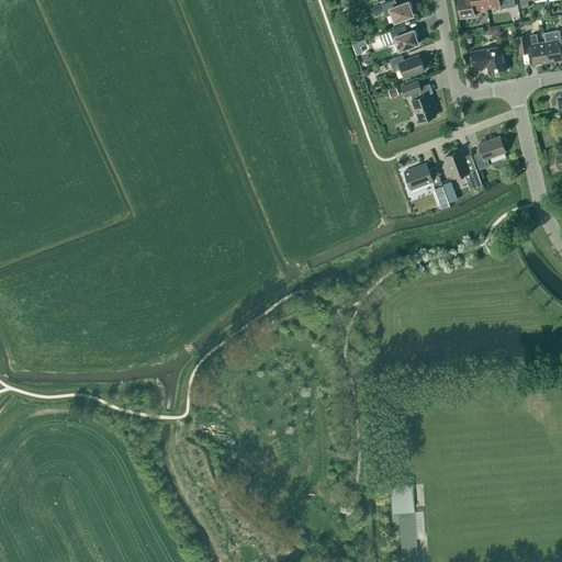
[(361,0),(349,4),(351,13),(363,9),(361,0)]
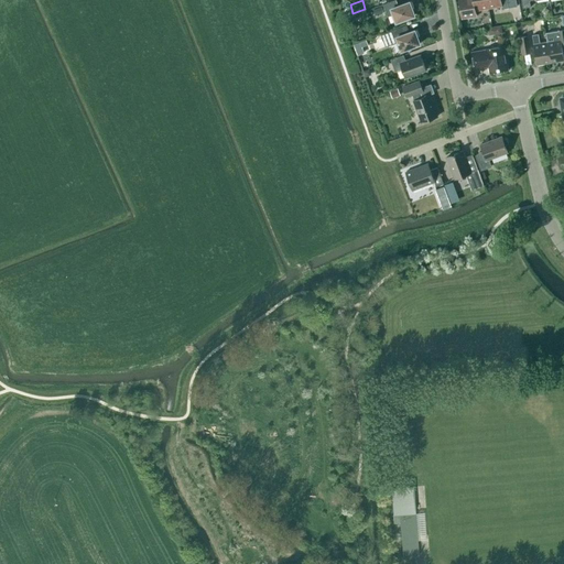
[(396,0),(393,0),(383,4),(388,17),(393,14),(397,22),(414,15),(412,8),(414,7),(412,0),(399,6),(396,0)]
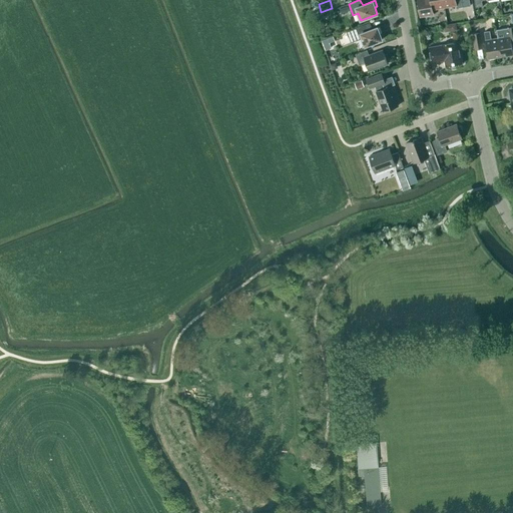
[(417,0),(420,16),(433,14),(432,9),(445,7),(443,0),(417,0)]
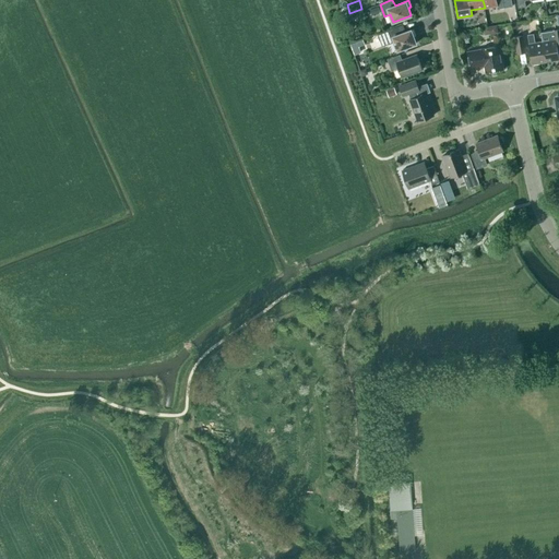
[(391,28),(378,34),(382,47),(394,42),(397,50),(416,43),(413,36),(416,35),(414,28),(393,36),(391,28)]
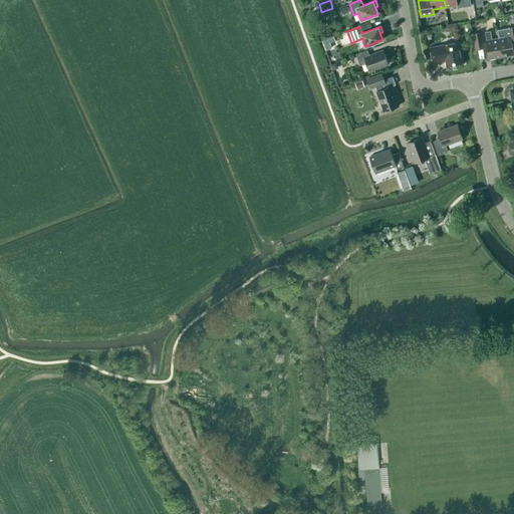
[(513,26),(509,28),(510,36),(499,38),(502,56),(513,53),(512,39),(513,39),(513,26)]
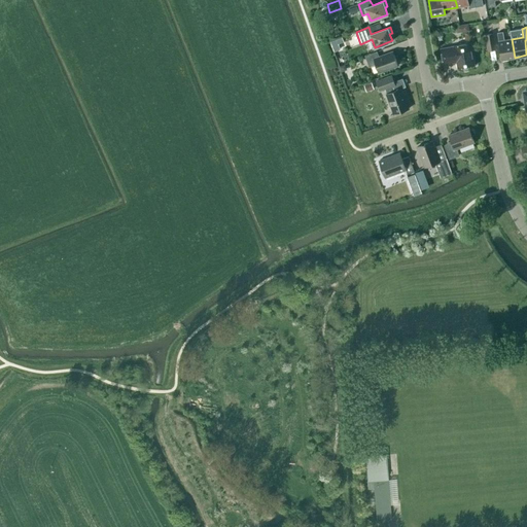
[(503,32),(497,33),(502,60),(515,58),(512,39),(504,40),(503,32)]
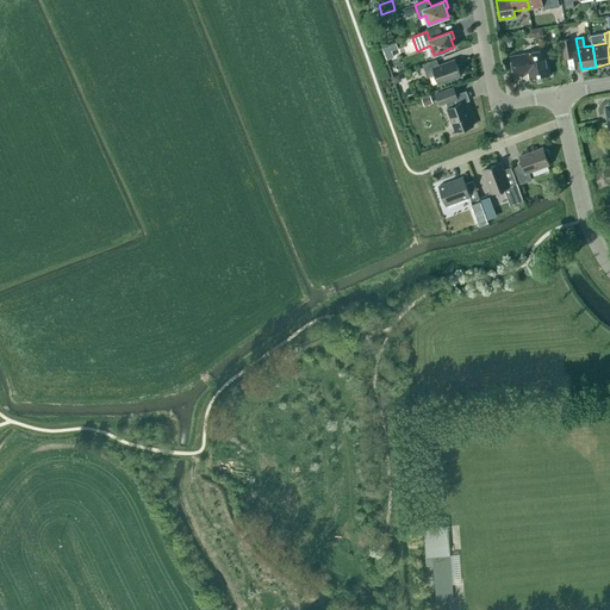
[(571,38),(561,39),(564,58),(573,57),(571,38)]
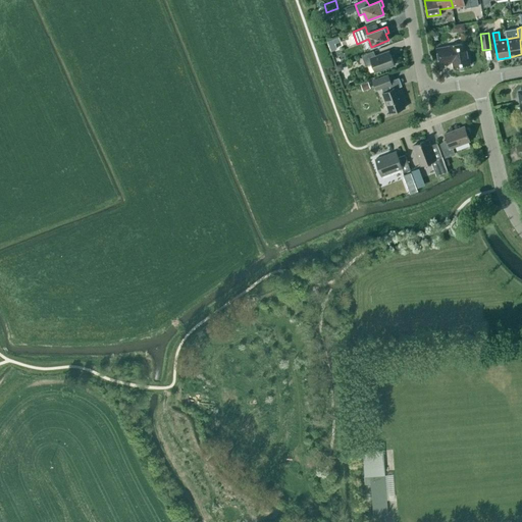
[(330,51),(337,49),(334,39),(327,41),(330,51)]
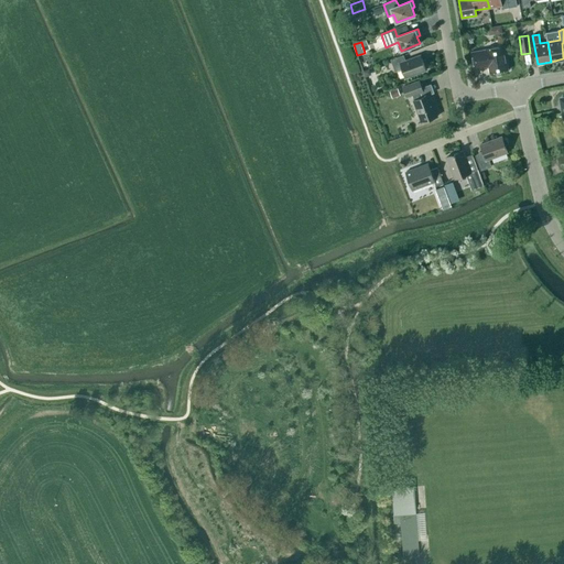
[(486,49),(486,50),(472,52),(475,66),(488,64),(490,73),(509,69),(505,45),(486,49)]
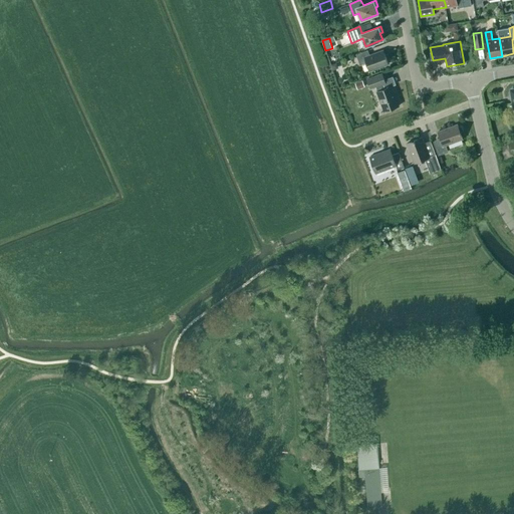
[(359,64),(366,62),(369,70),(389,63),(383,50),(370,55),(367,50),(356,54),(359,64)]
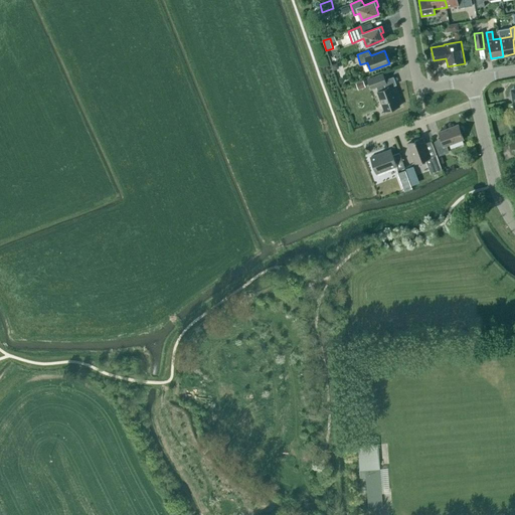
[(368,79),(371,89),(376,87),(378,92),(377,92),(385,112),(399,106),(392,86),(387,88),(385,83),(386,82),(385,79),(383,73),(368,79)]
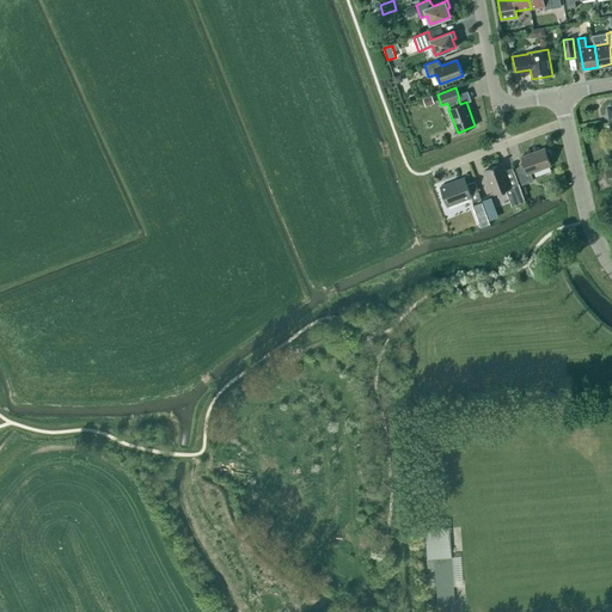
[(471,101),(467,91),(458,95),(459,98),(458,99),(460,104),(466,102),(471,101)]
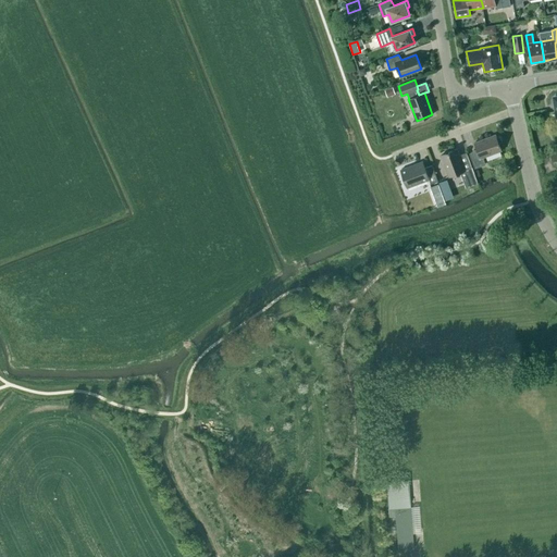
[(393,87),(385,90),(387,97),(395,94),(393,87)]
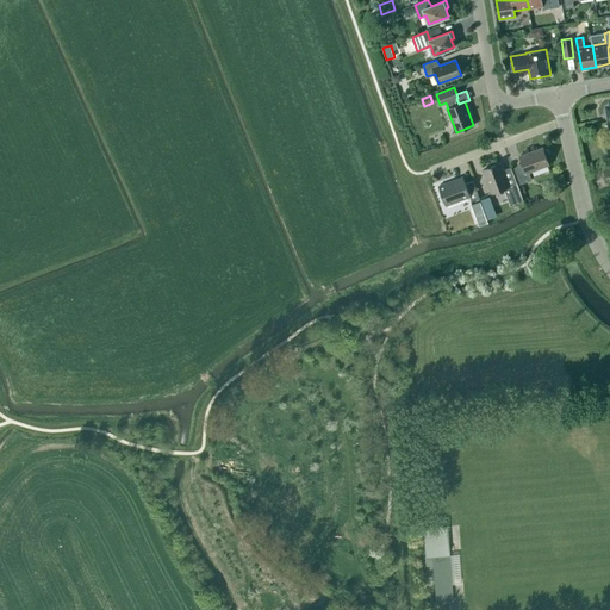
[(549,154),(548,150),(546,149),(545,150),(543,147),(520,156),(523,166),(515,169),(521,185),(531,180),(529,172),(549,165),(547,156),(548,156),(549,154)]
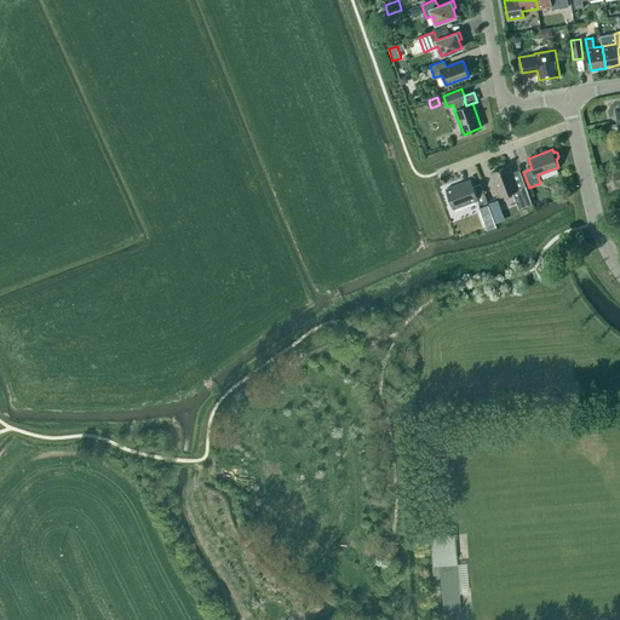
[(500,196),(512,191),(516,200),(521,197),(523,206),(532,202),(526,184),(517,188),(509,166),(491,172),(500,196)]
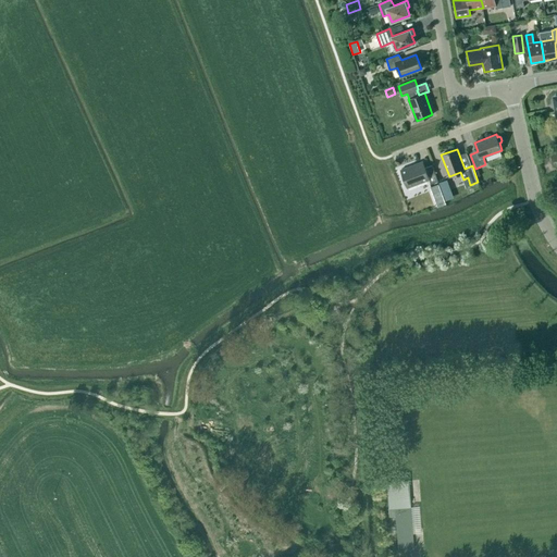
[(431,184),(438,181),(432,165),(425,168),(422,162),(400,170),(407,187),(429,178),(431,184)]
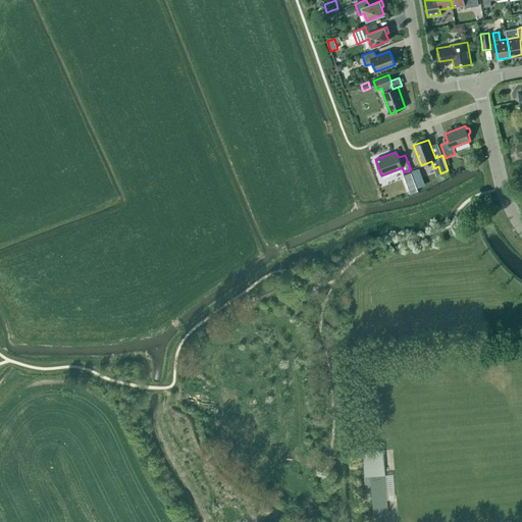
[(420,171),(413,174),(415,181),(423,178),(420,171)]
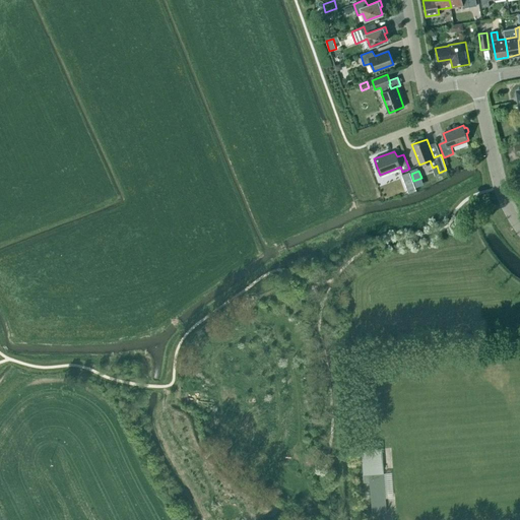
[(383,472),(381,447),(360,449),(362,473),(369,473),(383,472)]
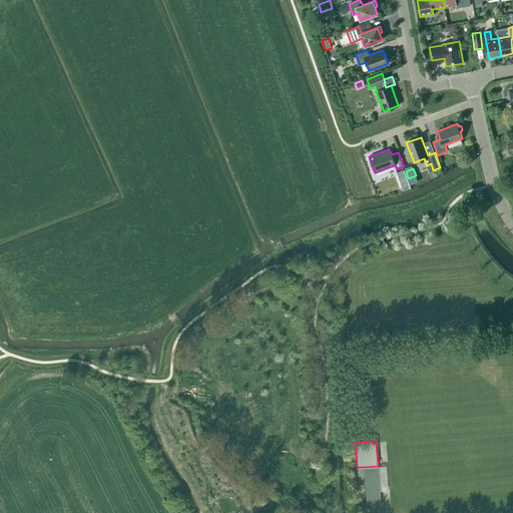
[(367,508),(381,507),(378,466),(364,467),(367,508)]
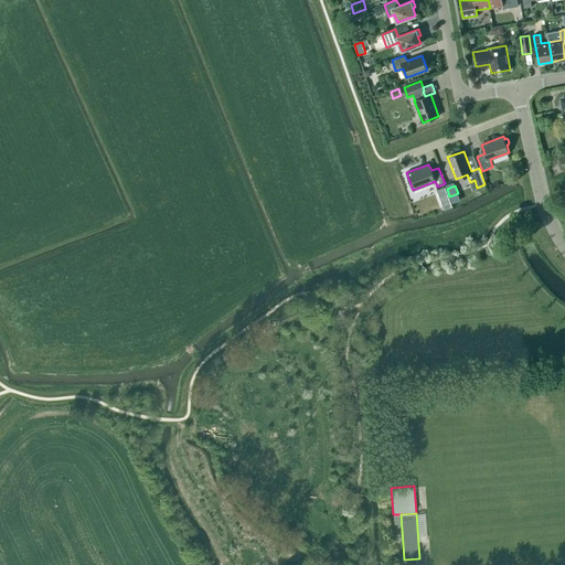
All buildings are outlined.
